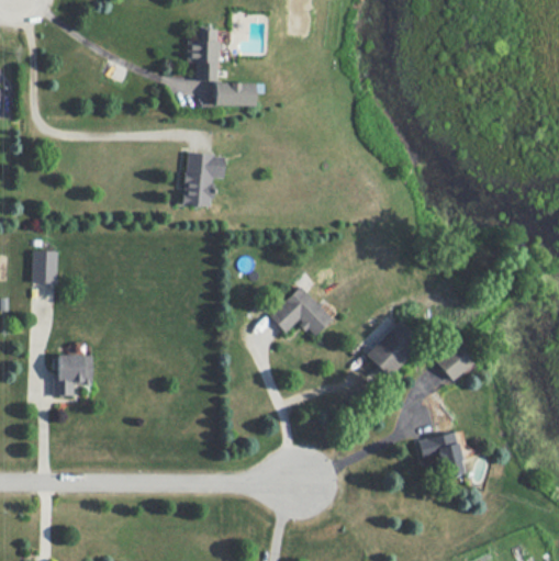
[(216,81),(219,30),(198,29),(198,41),(188,41),(187,63),(197,63),(196,80),(216,81)]
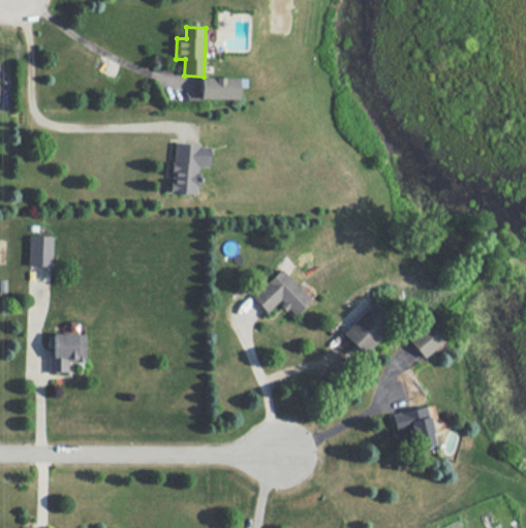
[(203,99),(240,100),(240,79),(203,78),(203,99)]
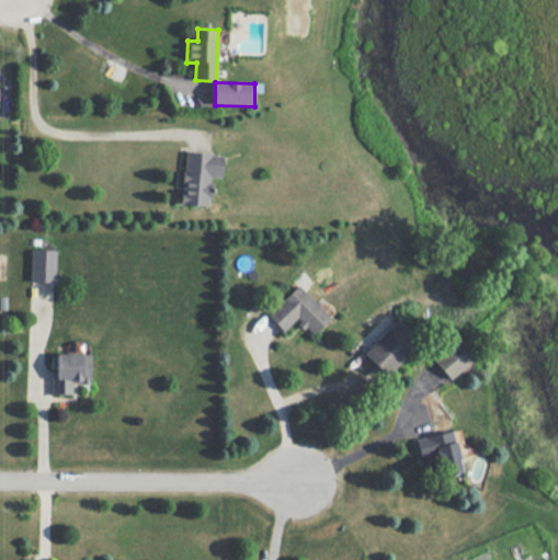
[(212,206),(213,178),(224,178),(225,155),(186,153),(184,205),(212,206)]
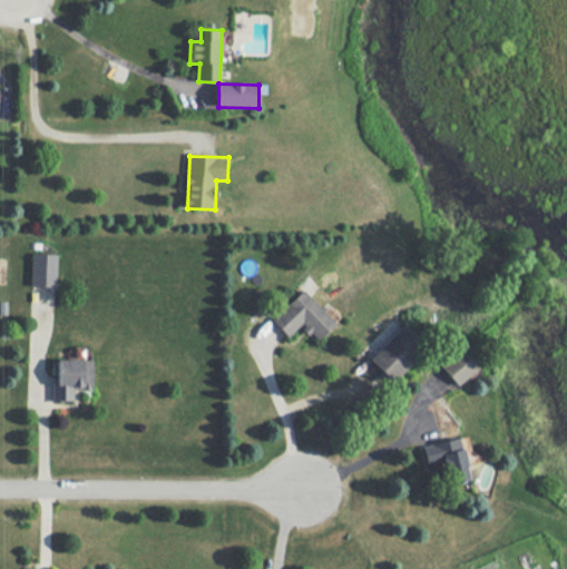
[(32,287),(58,288),(59,255),(33,254),(32,287)]
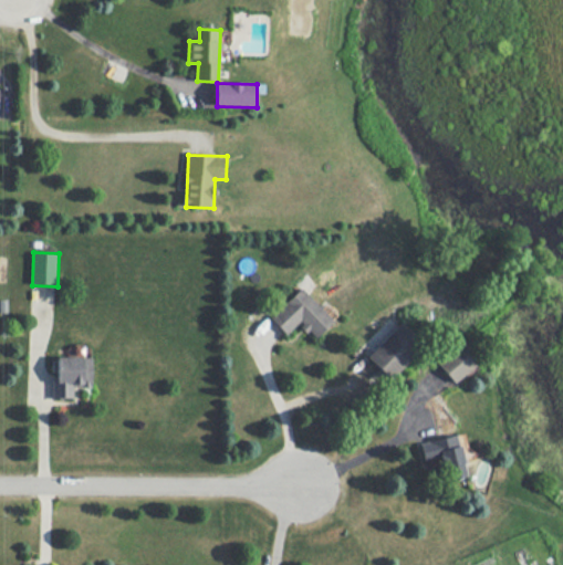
[(288,336),(302,323),(318,339),(335,323),(304,288),(271,317),(288,336)]
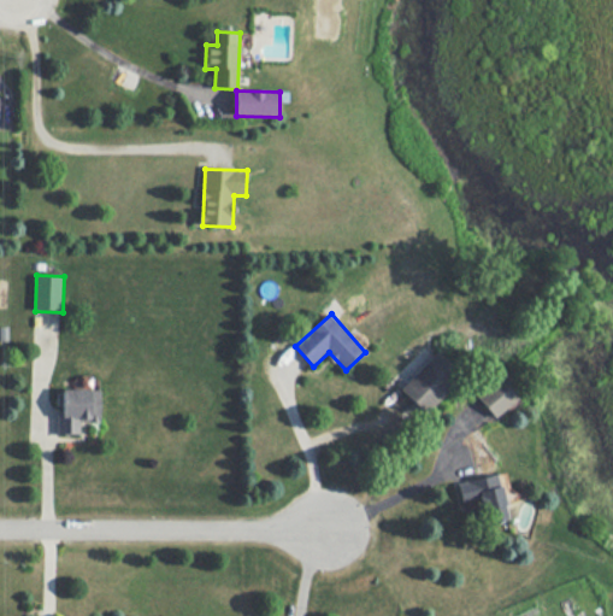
[(402,391),(426,414),(463,375),(437,352),(402,391)]
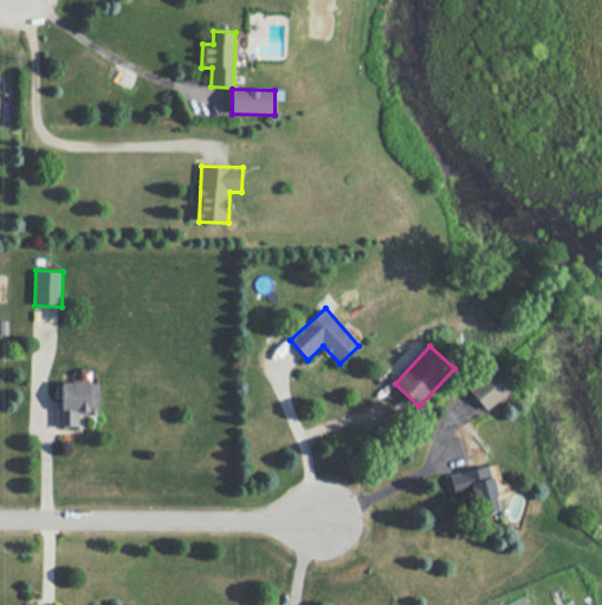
[(467,386),(486,411),(516,388),(497,364),(467,386)]
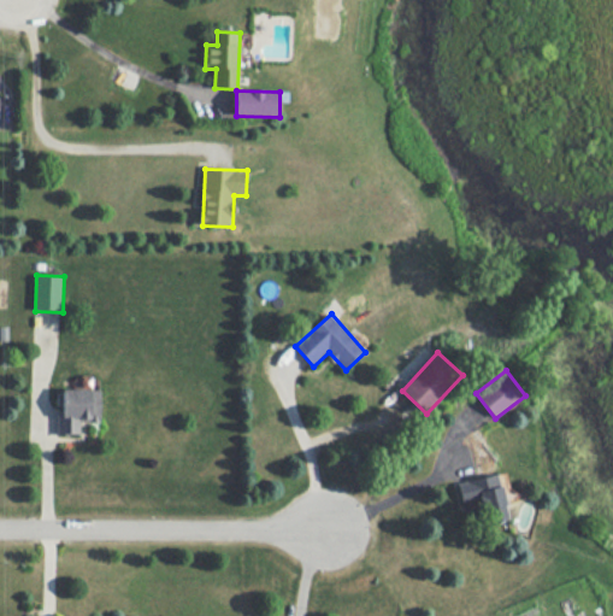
[(101,389),(63,391),(64,417),(58,417),(59,436),(82,435),(82,424),(101,423),(101,389)]
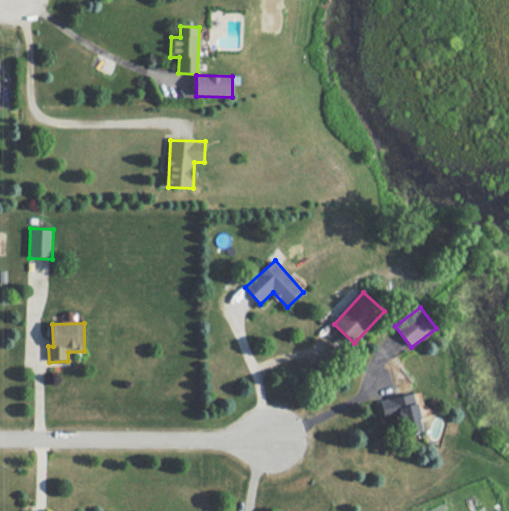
[(381,401),(384,418),(399,414),(403,435),(423,431),(415,394),(381,401)]
